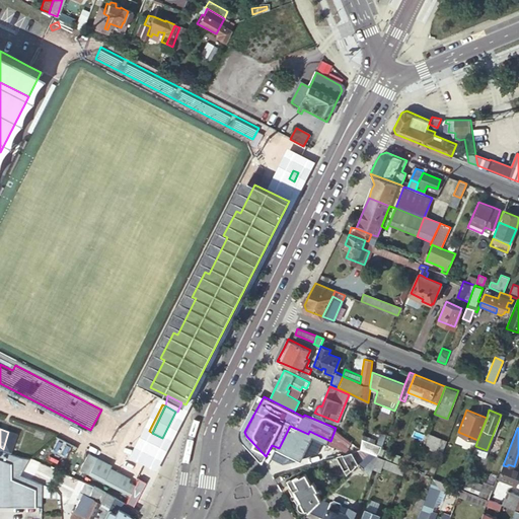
[(441,453),(446,440),(427,433),(422,446),(441,453)]
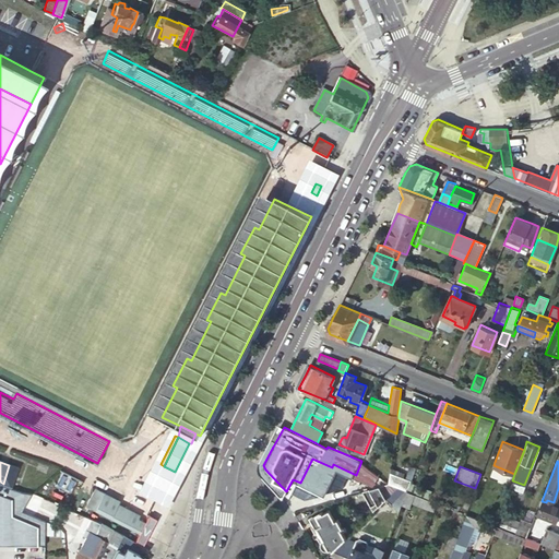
[(391,468),(389,484),(396,487),(407,491),(409,484),(411,480),(402,477),(403,473),(391,468)]
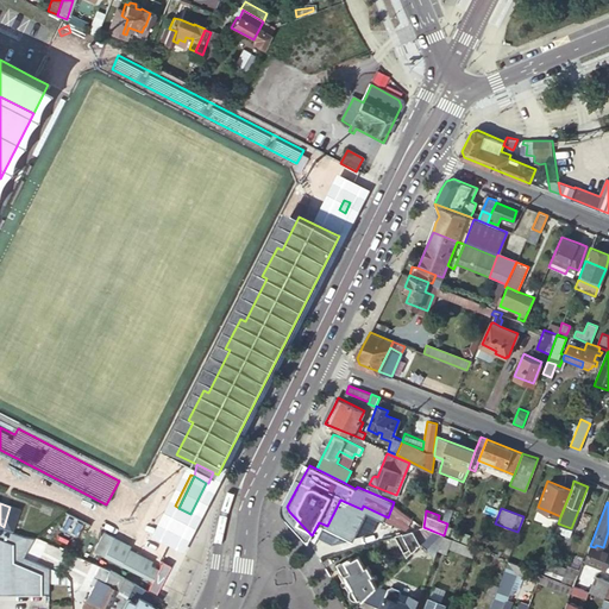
[(67,516),(61,529),(76,535),(81,522),(67,516)]
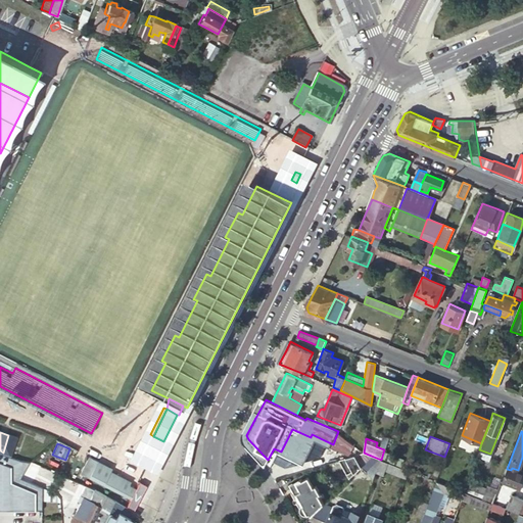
[(383,453),(381,460),(387,462),(399,467),(401,460),(383,453)]
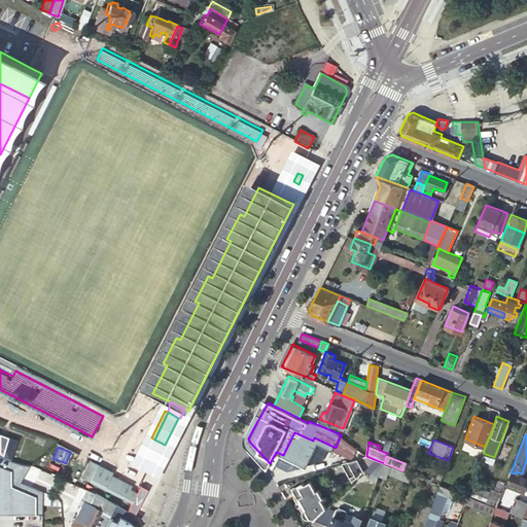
[(363,470),(358,459),(343,463),(351,482),(363,470)]
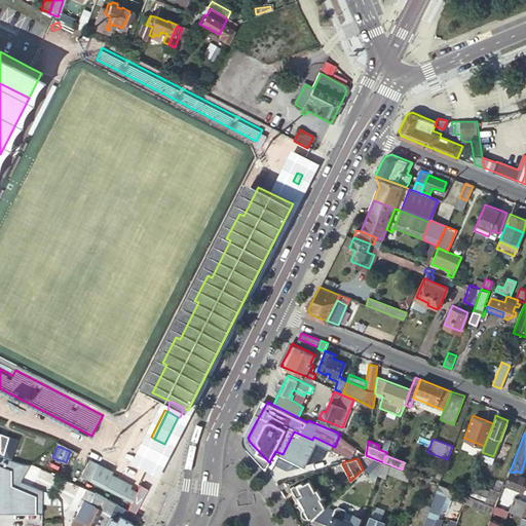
[(135,493),(127,490),(107,480),(109,477),(110,473),(87,461),(79,478),(129,503),(135,493)]
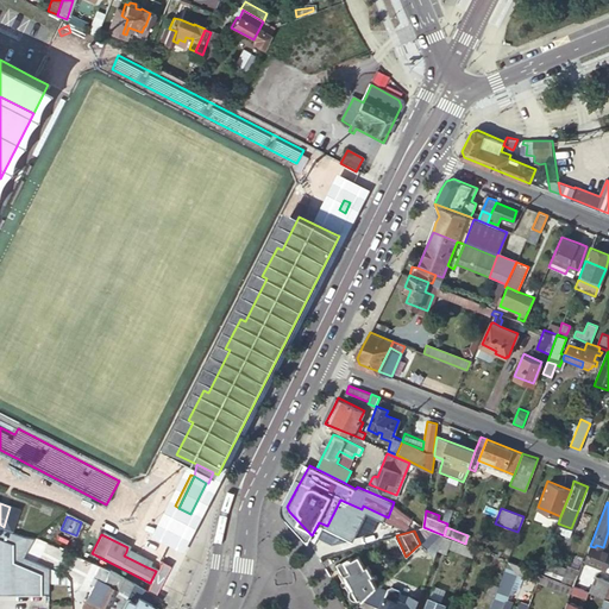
[(451,538),(444,535),(438,550),(445,552),(447,546),(451,538)]
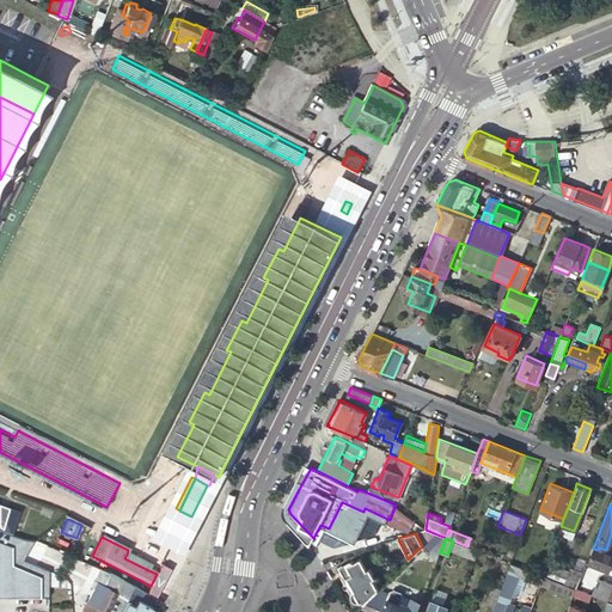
[(467,546),(453,540),(450,549),(465,556),(469,546),(467,546)]
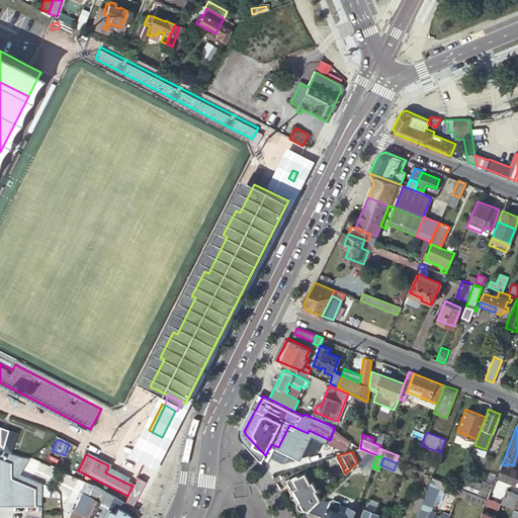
[(402,473),(404,465),(397,462),(394,470),(402,473)]
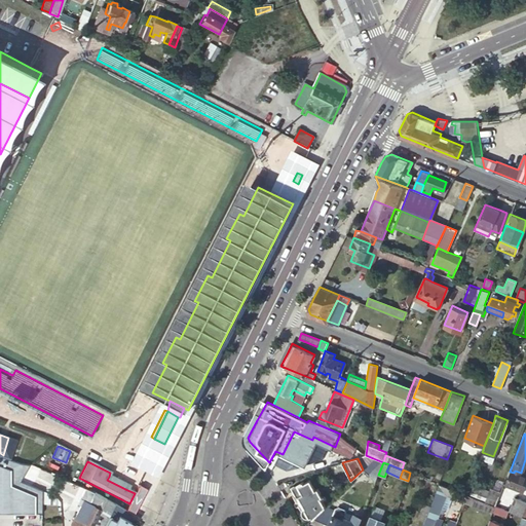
[(525,489),(525,474),(521,473),(515,471),(514,473),(510,472),(504,485),(523,492),(524,489),(525,489)]
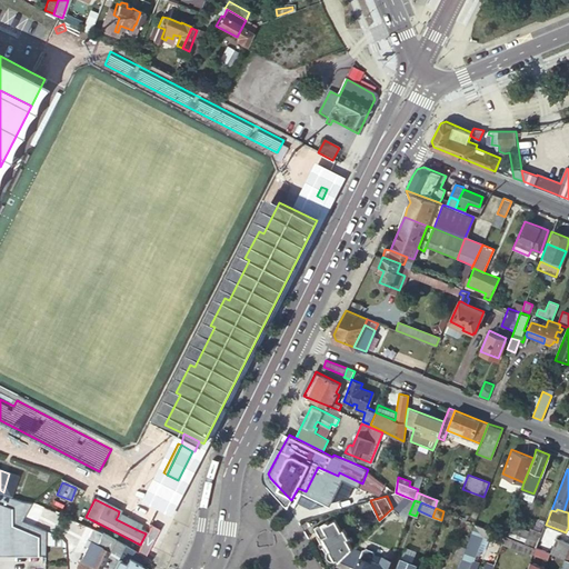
[(139,527),(118,516),(116,519),(138,530),(139,527)]
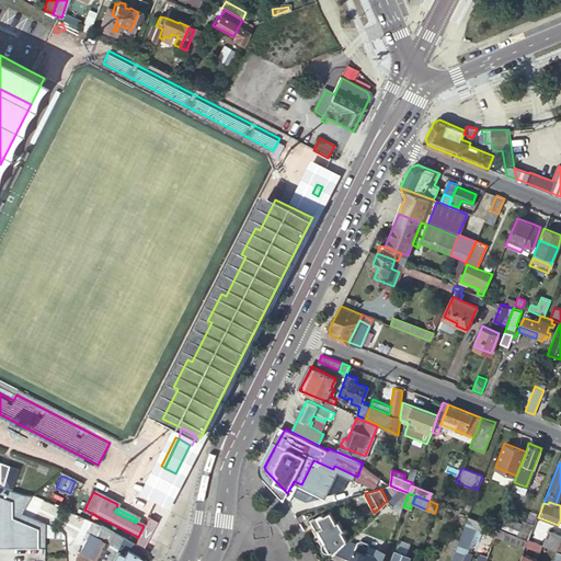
[(320,528),(333,552),(346,540),(342,530),(344,529),(340,521),(338,523),(331,512),(324,515),(323,513),(311,519),(317,529),(320,528)]
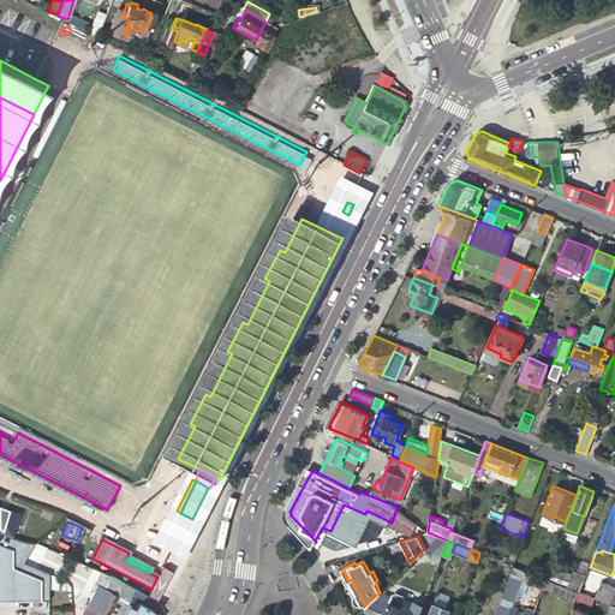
[(81,562),(75,577),(95,585),(82,614),(162,614),(133,597),(132,599),(130,598),(136,590),(125,583),(119,595),(105,587),(111,575),(81,562)]
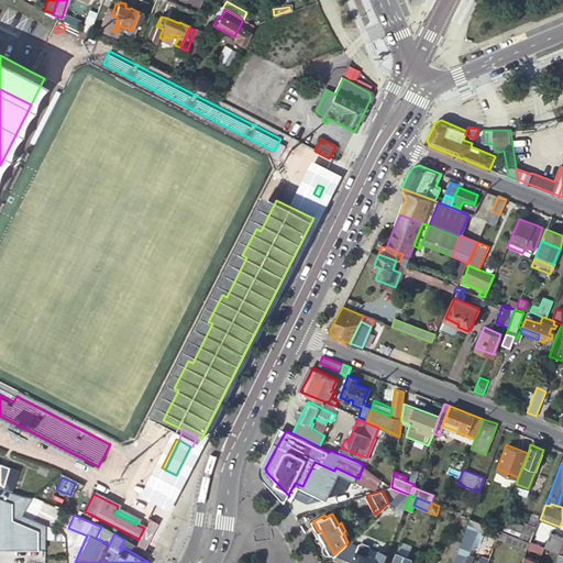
[(152,515),(141,536),(145,538),(156,517),(152,515)]
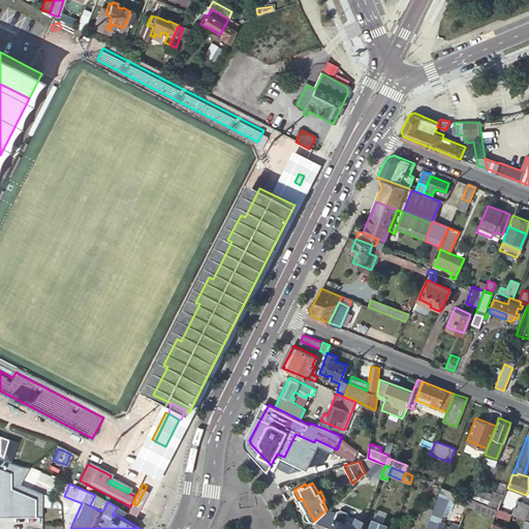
[(443,510),(447,497),(450,491),(440,487),(434,503),(430,516),(427,523),(424,528),(450,528),(449,528),(435,528),(441,515),(444,516),(446,511),(443,510)]
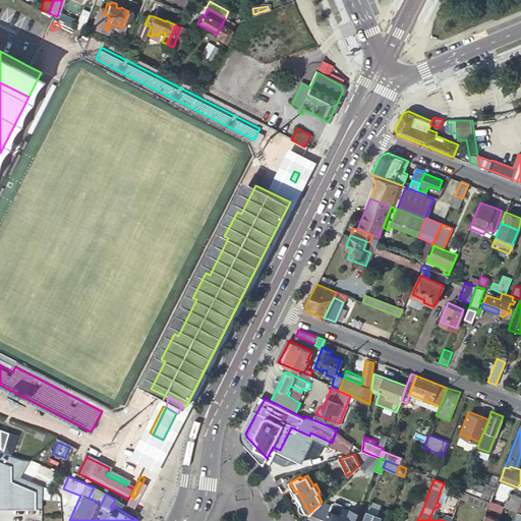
[(494,490),(495,486),(484,483),(483,486),(468,480),(466,486),(481,493),(479,498),(489,501),(494,490)]
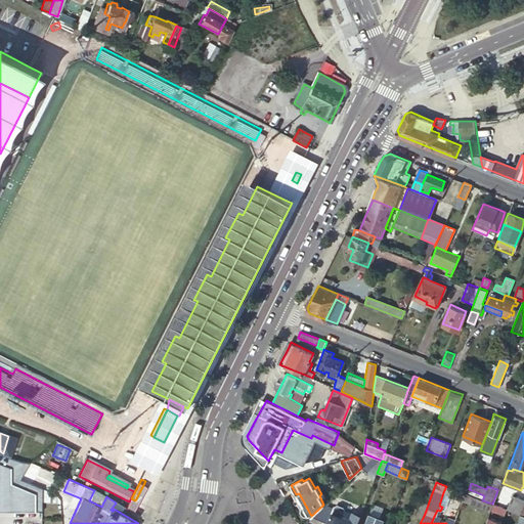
[(465,493),(446,486),(443,492),(462,499),(465,493)]
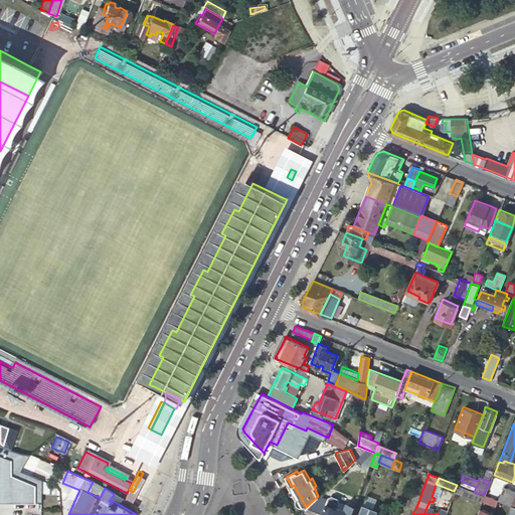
[(461,481),(459,485),(464,488),(474,492),(476,487),(461,481)]
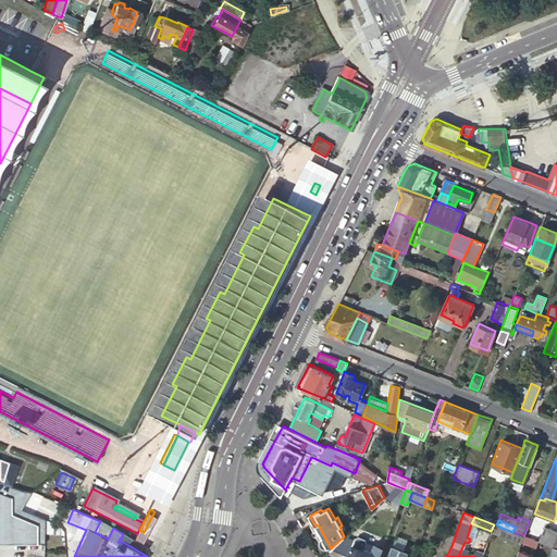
[(512,532),(502,528),(496,524),(494,524),(491,531),(495,532),(514,540),(510,547),(518,549),(521,542),(523,535),(512,532)]
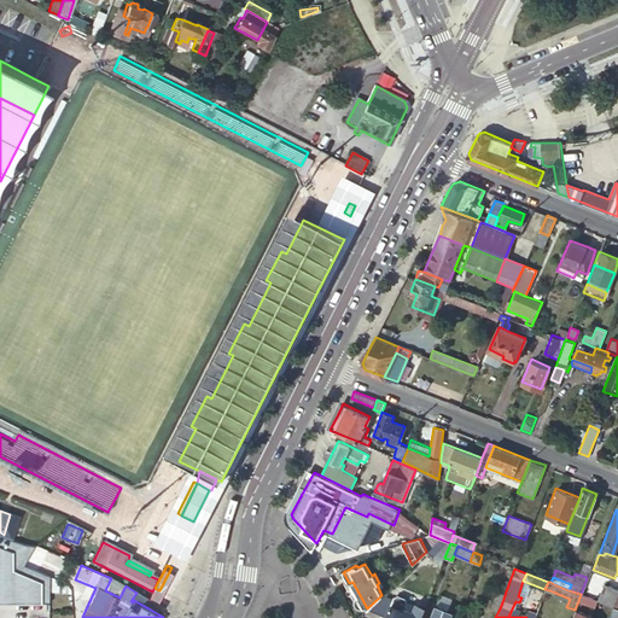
[(581,594),(596,600),(601,588),(586,582),(581,594)]
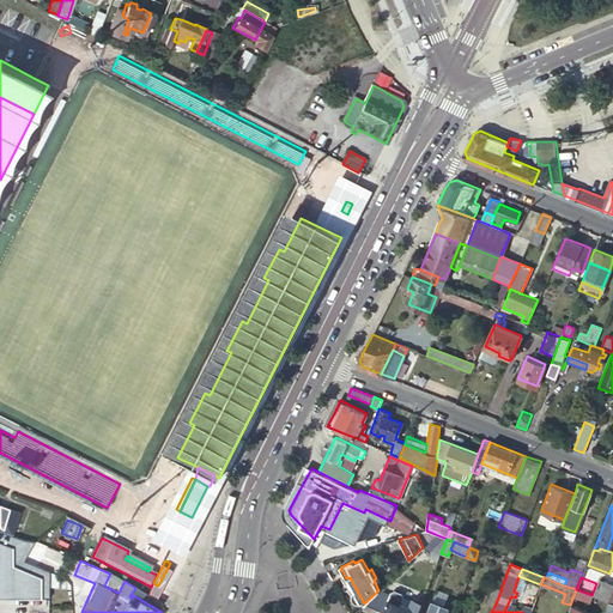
[(596,583),(592,595),(608,602),(612,588),(612,583),(599,578),(596,583)]
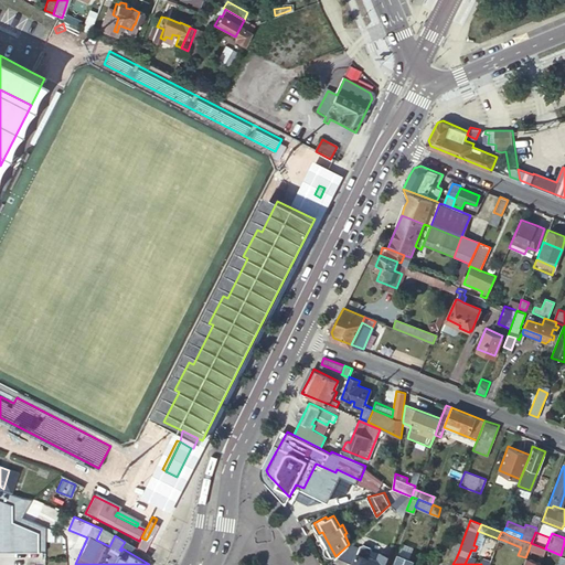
[(459,551),(464,537),(457,535),(452,547),(459,551)]
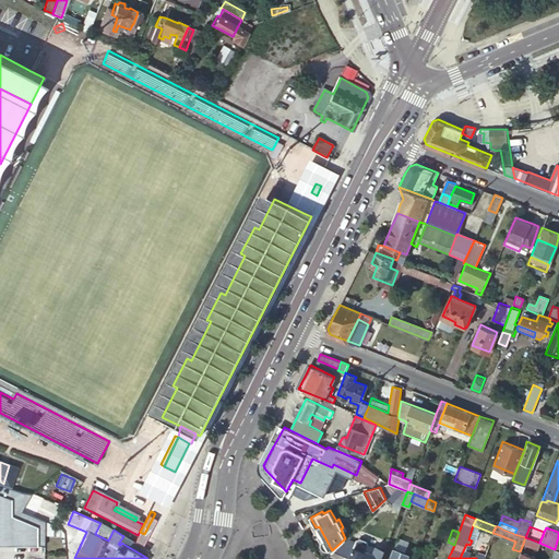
[(381,558),(385,548),(376,545),(373,552),(369,551),(370,548),(366,546),(367,544),(366,539),(360,537),(357,538),(355,543),(345,538),(332,550),(348,557),(348,558),(381,558)]
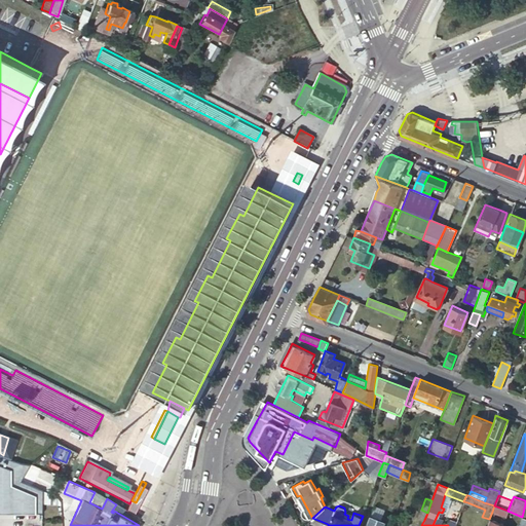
[(494,505),(492,512),(506,517),(508,511),(494,505)]
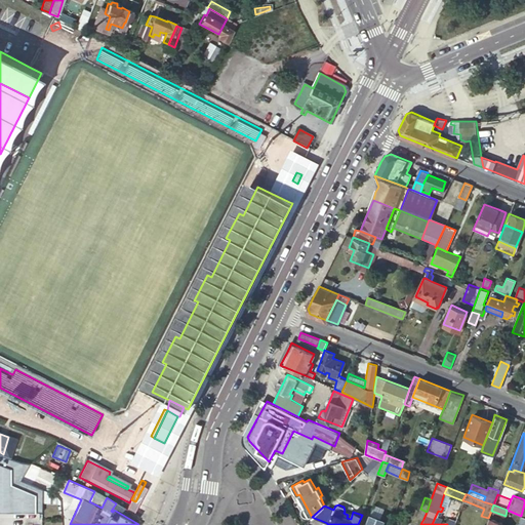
[(423,519),(427,512),(420,509),(417,516),(423,519)]
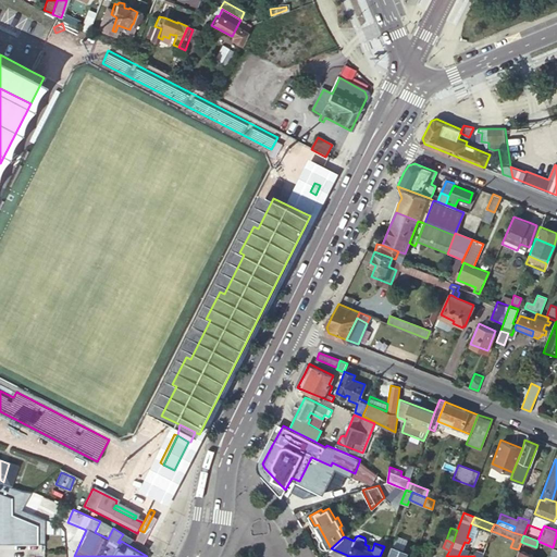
[(405,556),(408,552),(393,545),(387,556),(405,556)]
